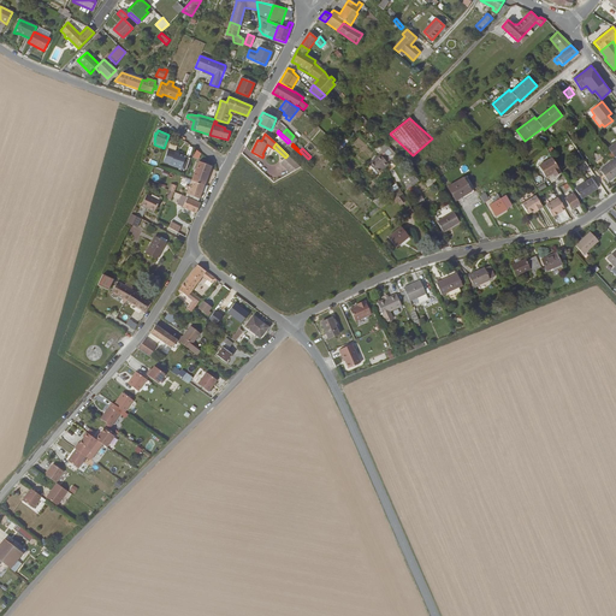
[(176,152),(167,149),(164,161),(170,164),(170,165),(185,170),(190,158),(175,153),(176,152)]
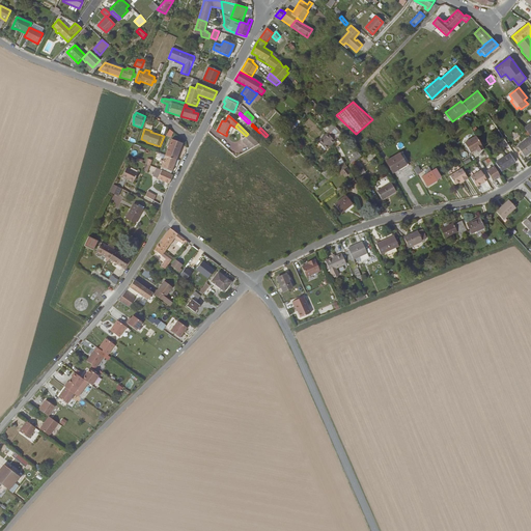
[(328,134),(327,133),(317,142),(325,150),(335,141),(333,140),(328,134)]
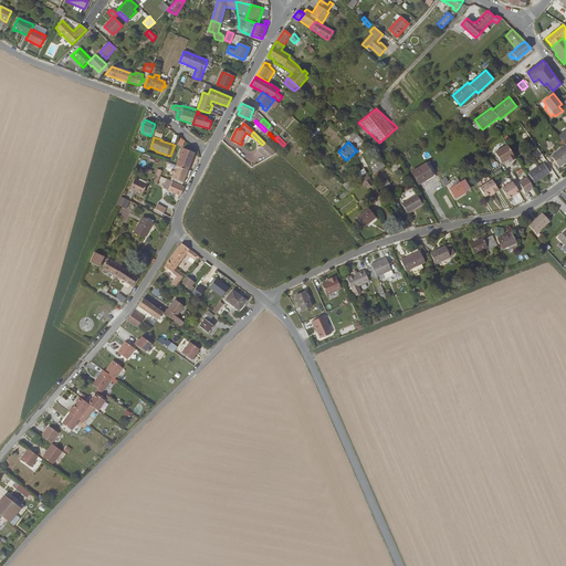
[(262,145),(258,149),(268,159),(276,154),(264,143),(262,145)]
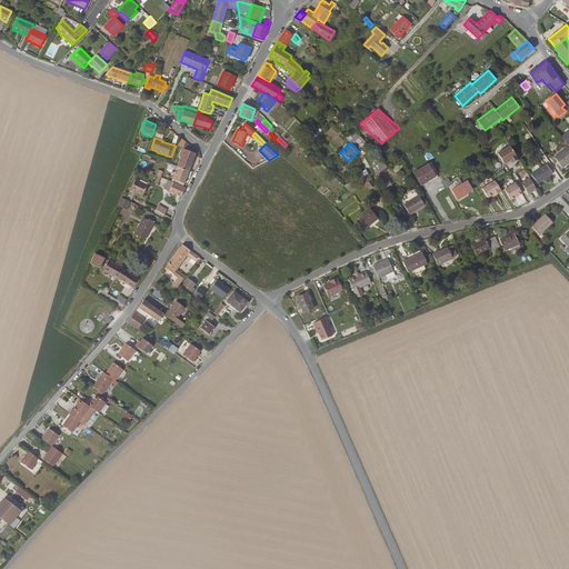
[(497,153),(503,165),(510,160),(512,163),(518,159),(510,146),(497,153)]
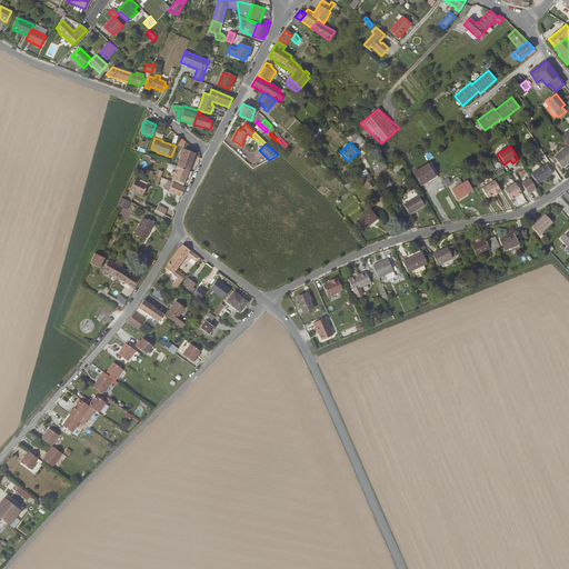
[(561,168),(568,162),(568,148),(568,147),(555,157),(561,168)]
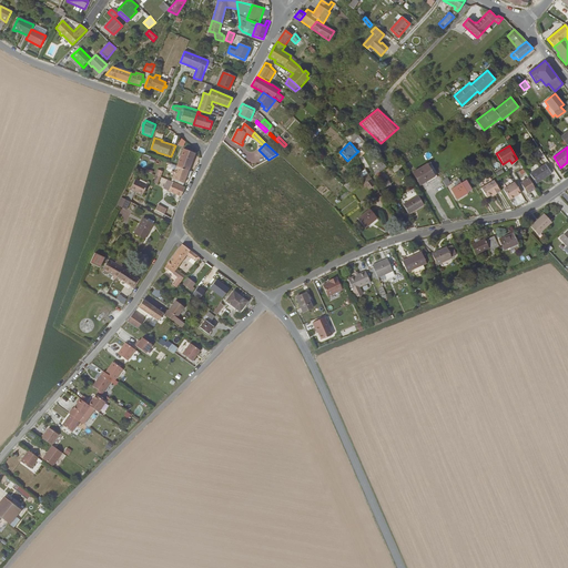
[(195,153),(183,149),(176,165),(189,170),(195,153)]
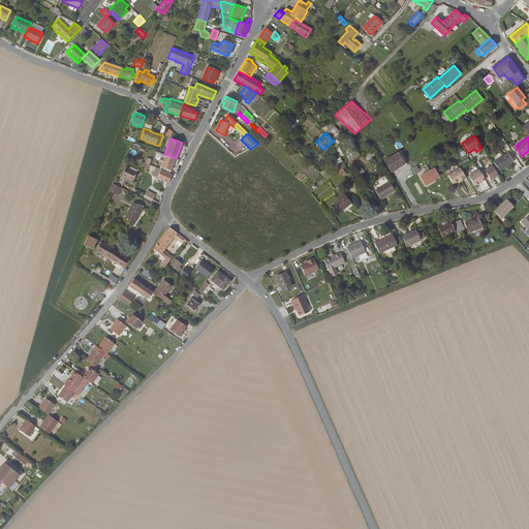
[(345,156),(349,163),(350,163),(353,160),(360,155),(354,150),(345,156)]
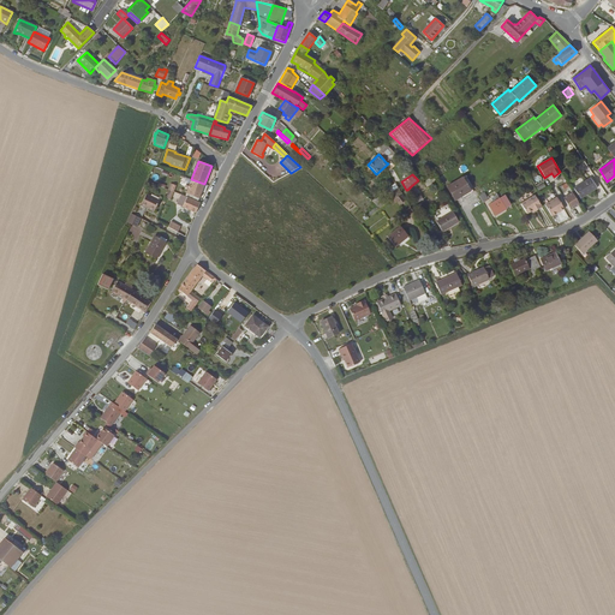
[(469,184),(471,183),(466,175),(447,187),(455,201),(472,190),(469,184)]
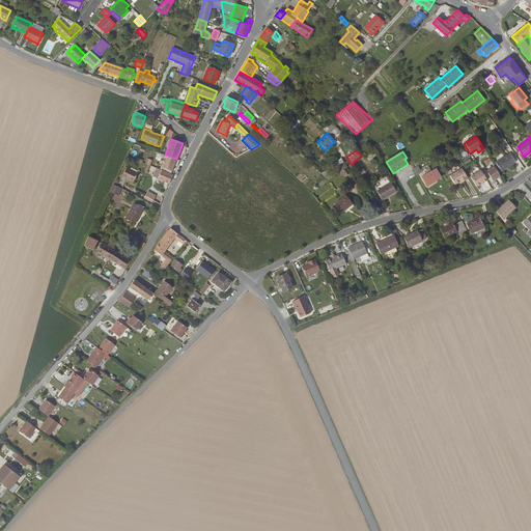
[(507,167),(515,162),(509,154),(496,163),(500,170),(506,166),(507,167)]
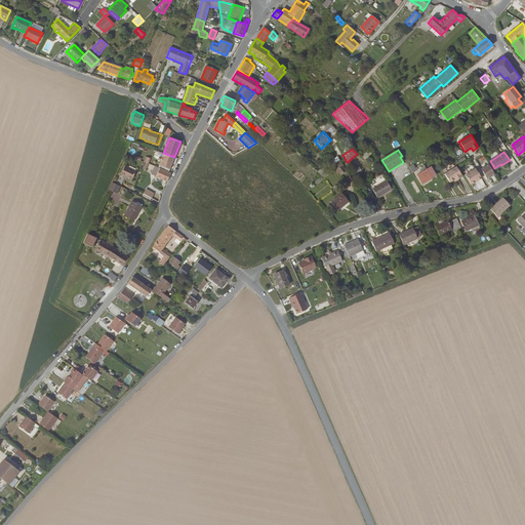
[(174,157),(163,153),(161,158),(159,157),(158,160),(160,161),(158,167),(168,172),(174,157)]
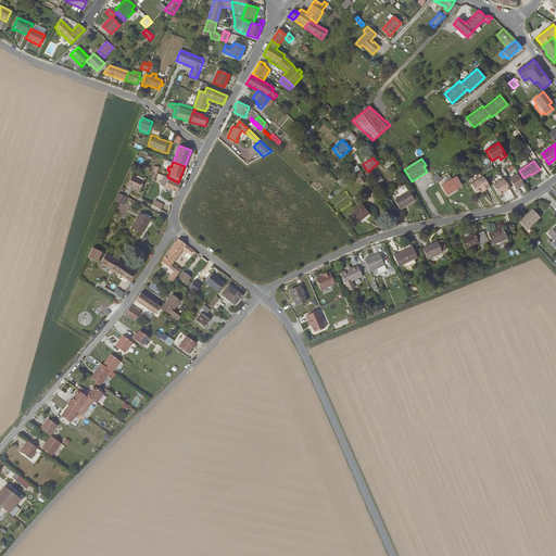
[(343,176),(337,182),(344,189),(353,182),(362,176),(363,175),(361,171),(350,177),(348,173),(343,176)]
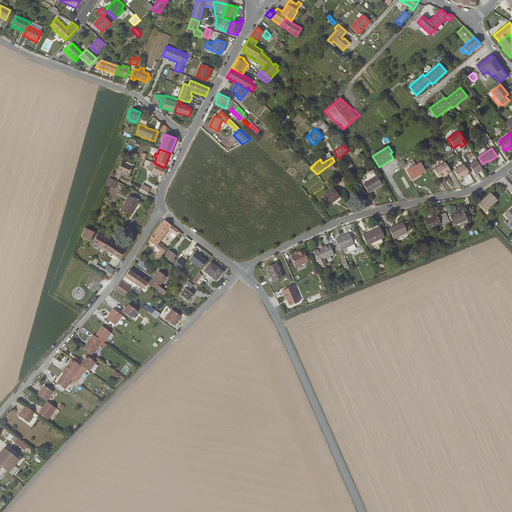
[(117,171),(128,176),(132,167),(122,161),(117,171)]
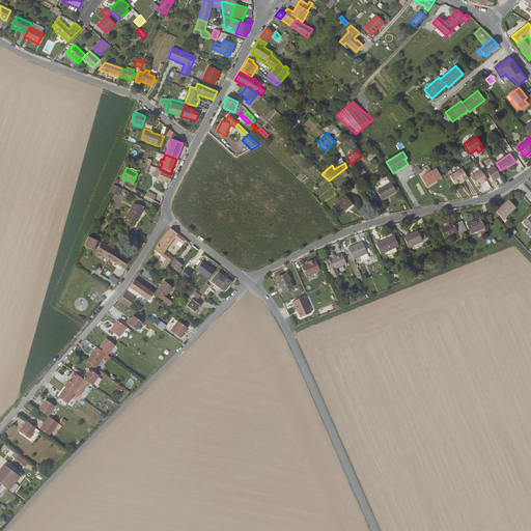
[(486,171),(493,182),(500,176),(494,167),(486,171)]
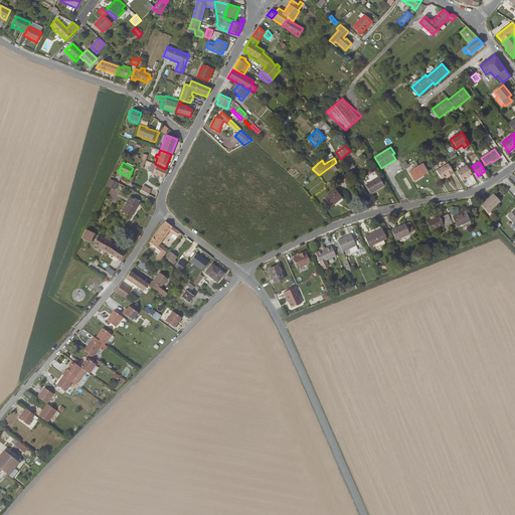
[(153,163),(151,163),(148,171),(164,178),(167,170),(165,169),(155,164),(153,163)]
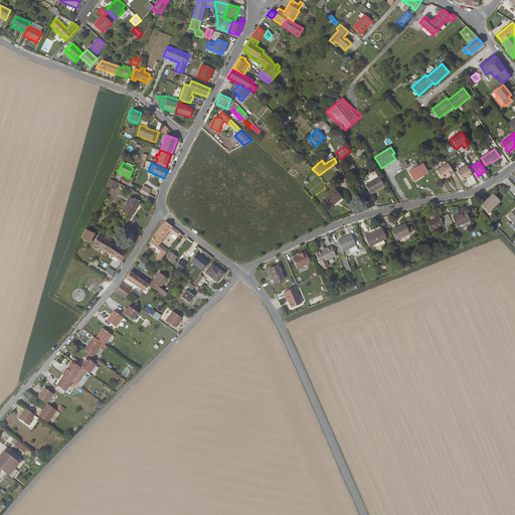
[(409,172),(414,180),(427,171),(422,164),(418,166),(415,163),(413,164),(414,165),(411,167),(412,170),(409,172)]
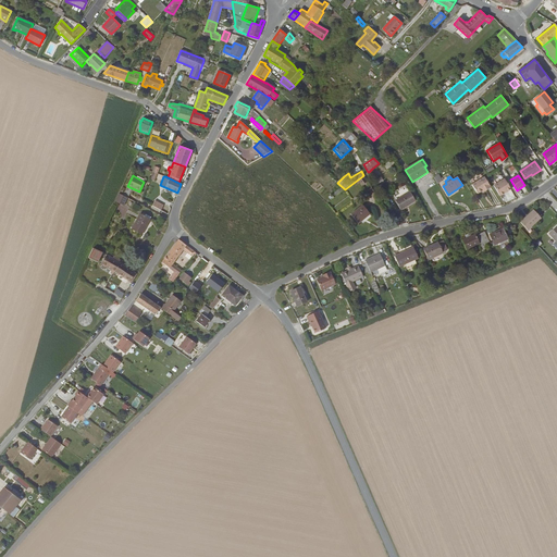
[(481,190),(484,189),(485,190),(491,187),(484,177),(471,185),(477,194),(481,190)]
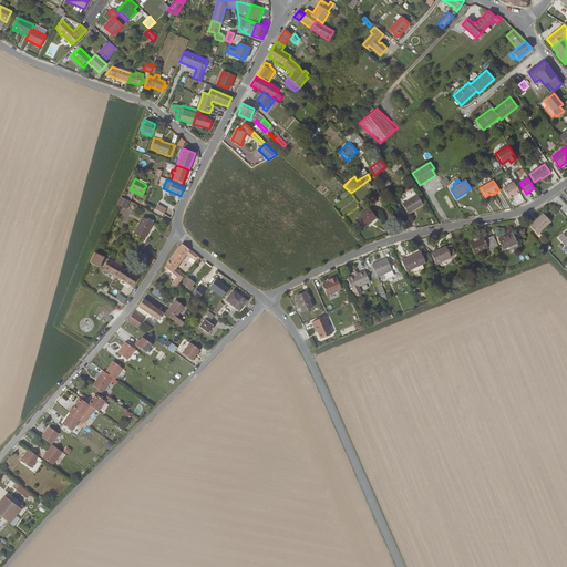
[(519,193),(514,183),(503,189),(508,199),(519,193)]
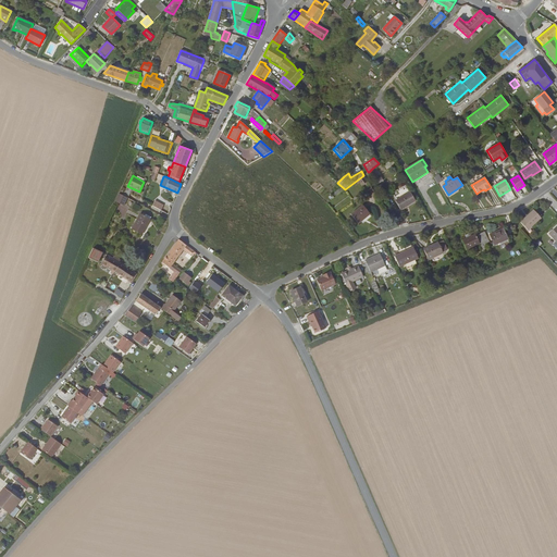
[(409,192),(395,200),(400,209),(415,200),(409,192)]
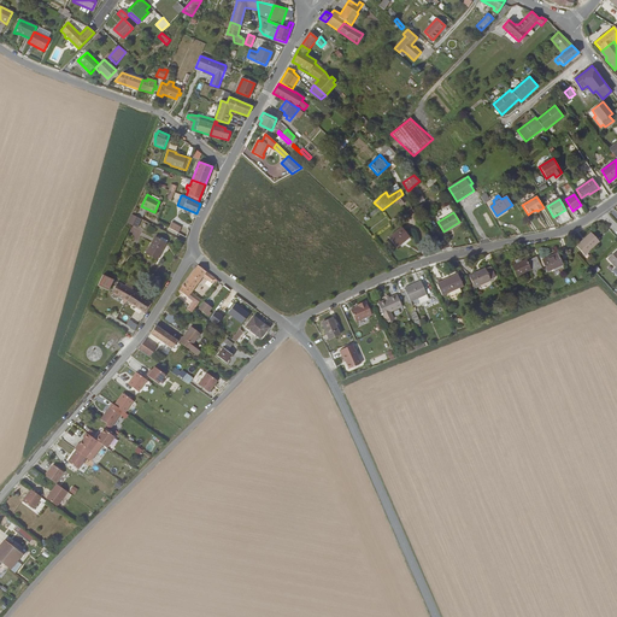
[(127,223),(136,228),(141,219),(131,215),(127,223)]
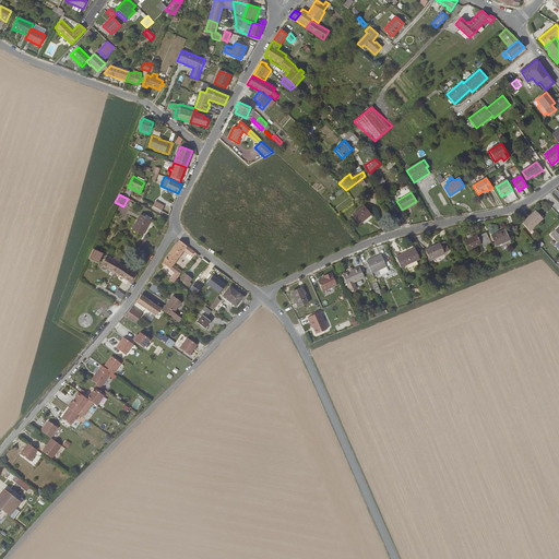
[(153,206),(162,211),(164,205),(156,201),(153,206)]
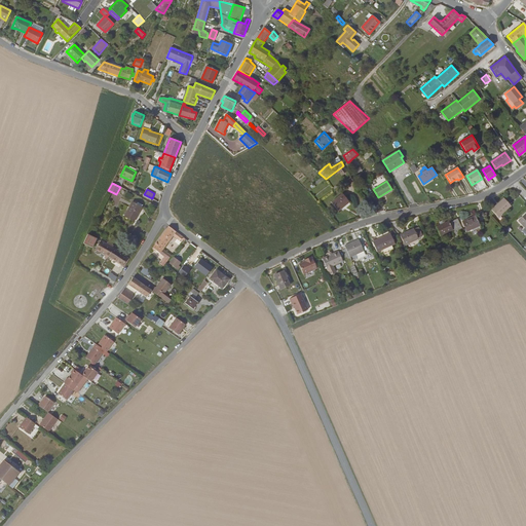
[(332,202),(338,211),(349,201),(342,193),(332,202)]
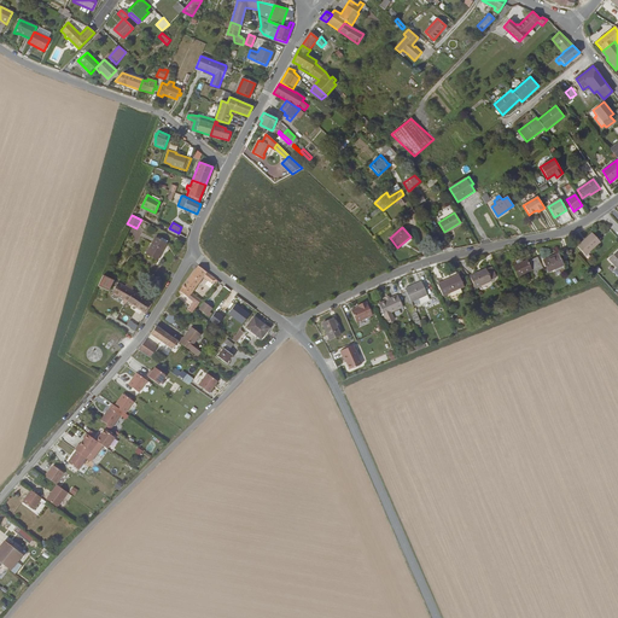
[(592,233),(577,246),(586,255),(600,242),(592,233)]
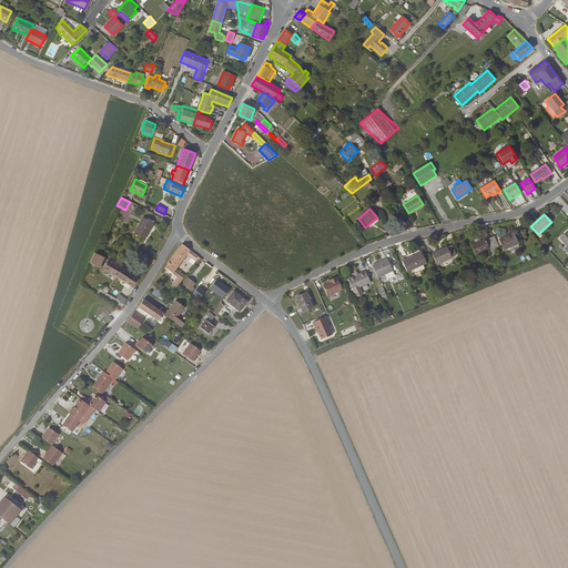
[(142,217),(134,233),(144,239),(154,222),(148,219),(146,221),(142,217)]
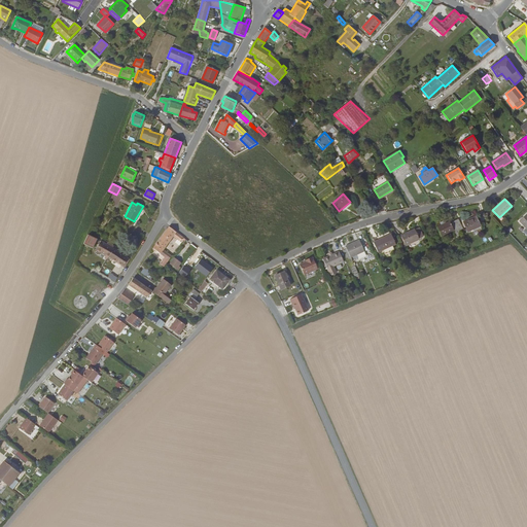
[(481,227),(476,216),(463,222),(467,232),(472,230),(473,232),(481,227)]
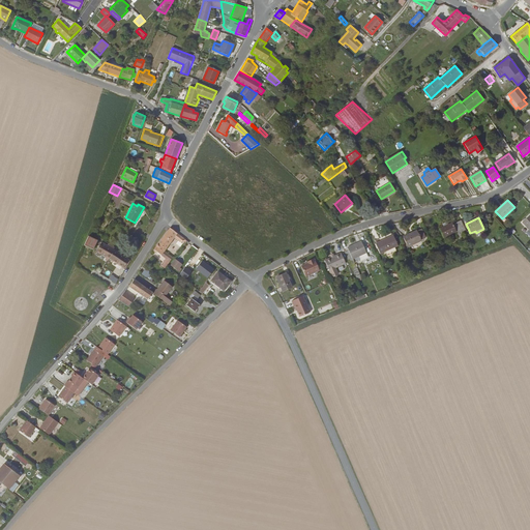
[(461,221),(457,222),(460,230),(463,235),(466,231),(461,221)]
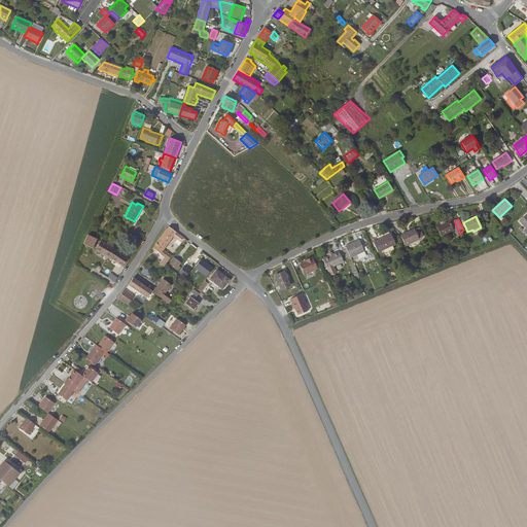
[(454,231),(457,229),(454,220),(450,222),(450,221),(446,223),(444,220),(440,222),(441,225),(436,227),(441,236),(454,231)]
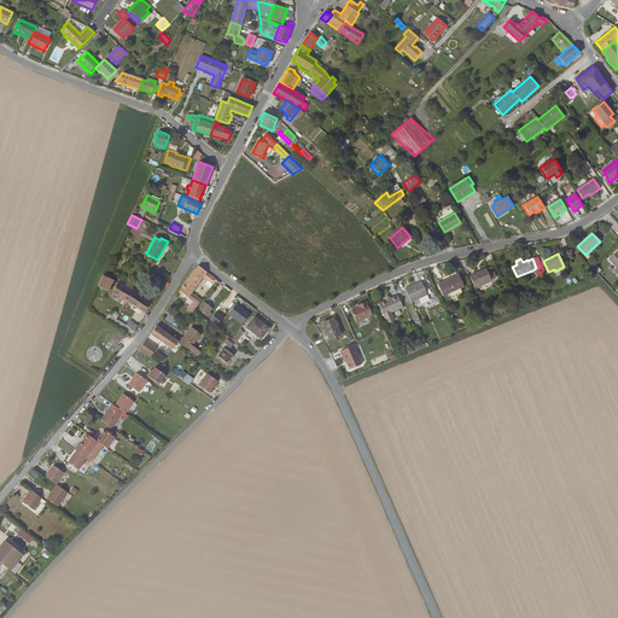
[(205,285),(210,287),(216,280),(198,266),(187,279),(197,286),(202,279),(203,278),(208,281),(207,283),(205,285)]
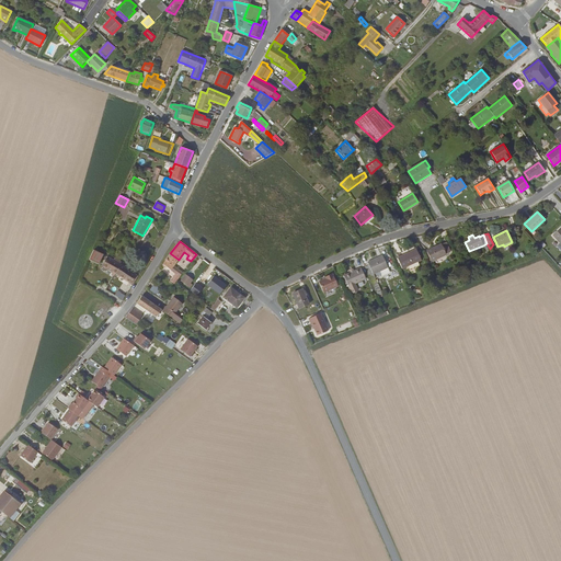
[(446,242),(441,244),(445,253),(450,251),(446,242)]
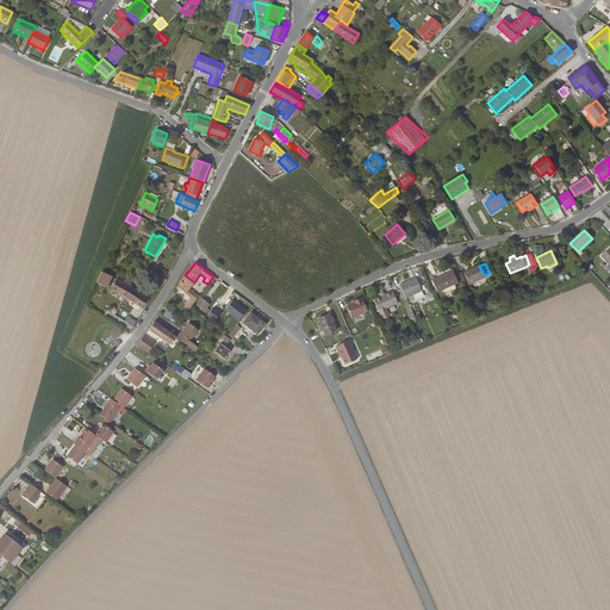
[(470,284),(485,277),(484,275),(479,266),(464,272),(470,284)]
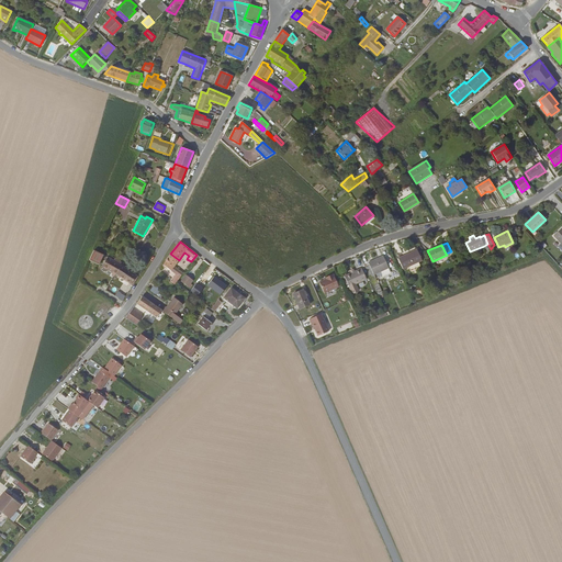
[(422,260),(417,249),(397,258),(403,269),(422,260)]
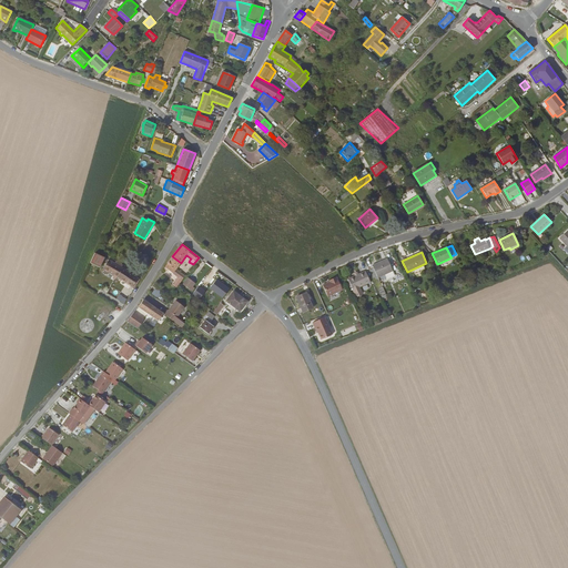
[(94,253),(90,263),(100,267),(104,257),(94,253)]
